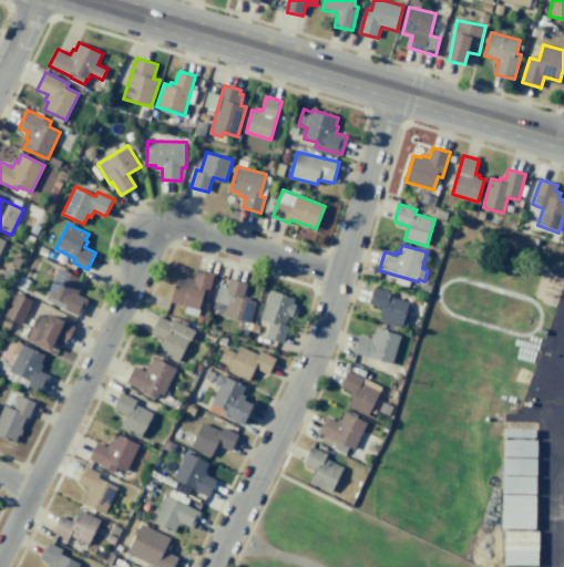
[(61,268),(83,279),(79,287),(81,288),(78,295),(88,300),(80,316),(45,298),(61,268)]
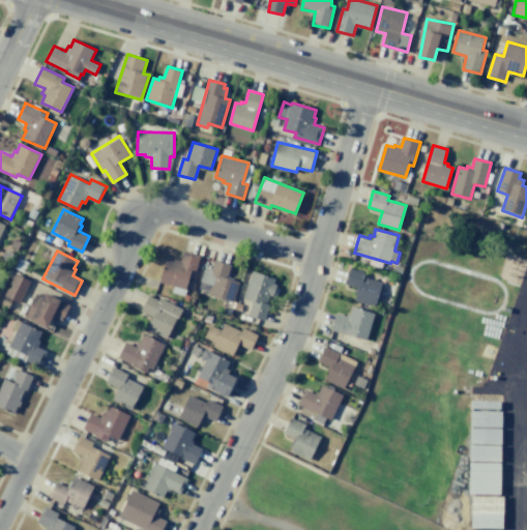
[(184,252),(201,256),(197,270),(193,269),(186,290),(159,282),(166,259),(174,261),(175,259),(182,261),(184,252)]
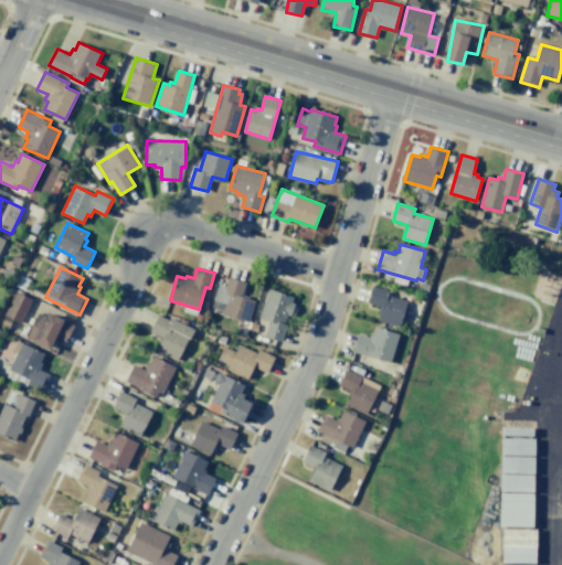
[(230,277),(246,283),(242,297),(256,301),(250,322),(223,315),(224,311),(212,308),(219,287),(226,289),(230,277)]
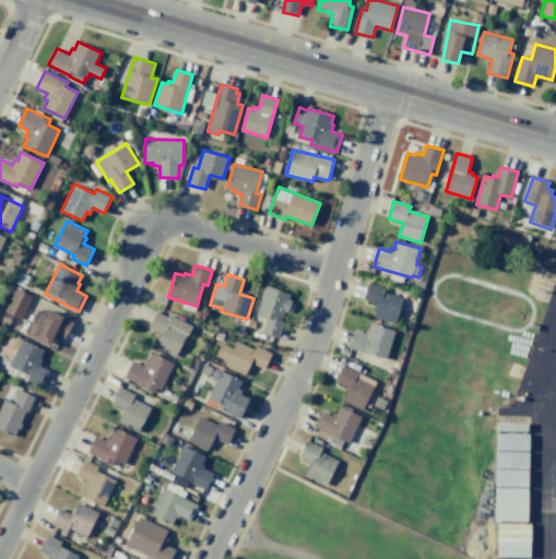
[(369,282),(387,287),(386,292),(405,297),(398,324),(375,318),(377,311),(375,310),(377,302),(365,299),(369,282)]
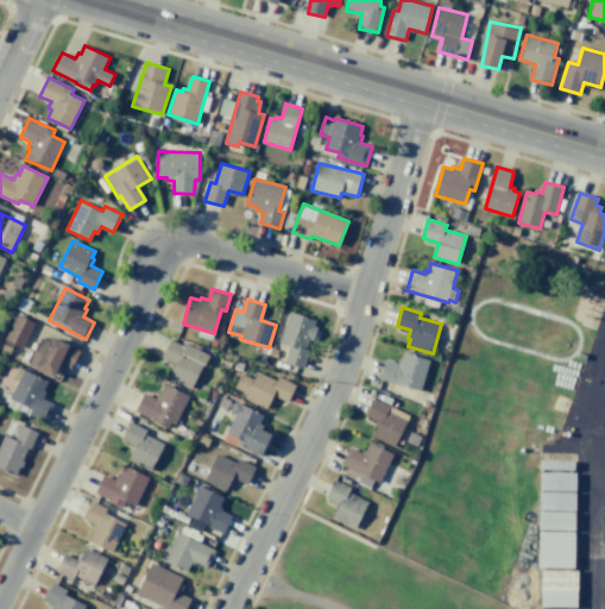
[(290,312),(316,320),(315,326),(319,327),(314,341),(310,339),(307,350),(309,351),(304,369),(285,363),(291,346),(279,343),(290,312)]
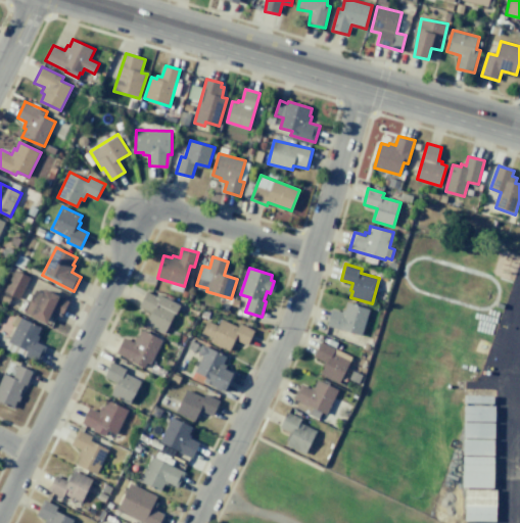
[(31,277),(15,270),(5,292),(20,299),(31,277)]
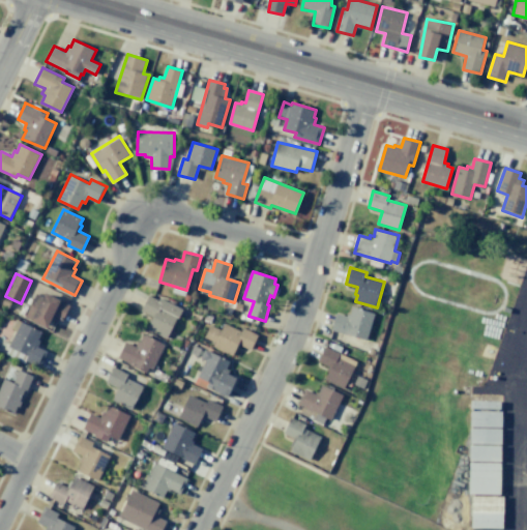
[(47,293),(70,304),(63,320),(53,316),(47,328),(32,321),(47,293)]
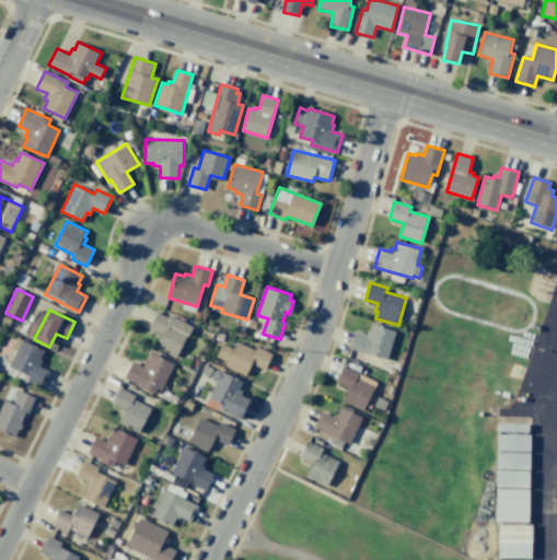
[(158,312),(169,317),(170,314),(195,327),(189,336),(187,335),(176,357),(157,347),(160,341),(158,340),(161,334),(149,328),(158,312)]
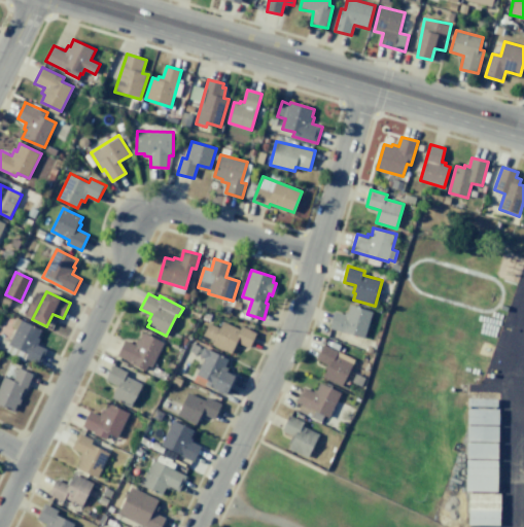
[(335,311),(345,314),(346,312),(349,313),(351,305),(374,312),(365,338),(344,331),(344,332),(329,328),(335,311)]
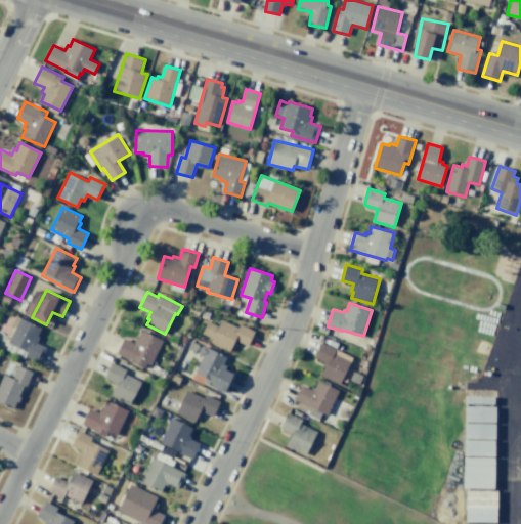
[(22,317),(42,328),(39,336),(41,337),(38,343),(47,348),(40,363),(26,356),(28,352),(9,343),(22,317)]
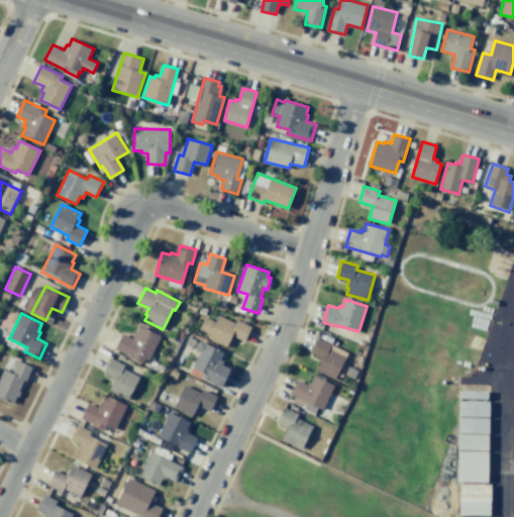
[(206,317),(216,322),(219,315),(236,323),(238,319),(252,327),(245,341),(233,335),(227,347),(209,338),(211,334),(200,329),(206,317)]
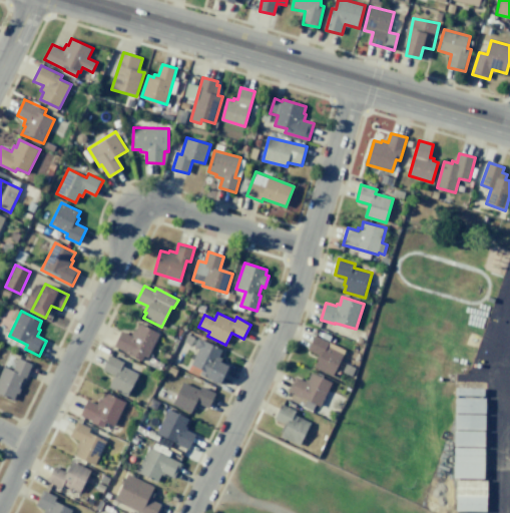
[(140,324),(160,334),(148,357),(145,355),(142,361),(114,347),(122,331),(131,335),(134,330),(136,331),(140,324)]
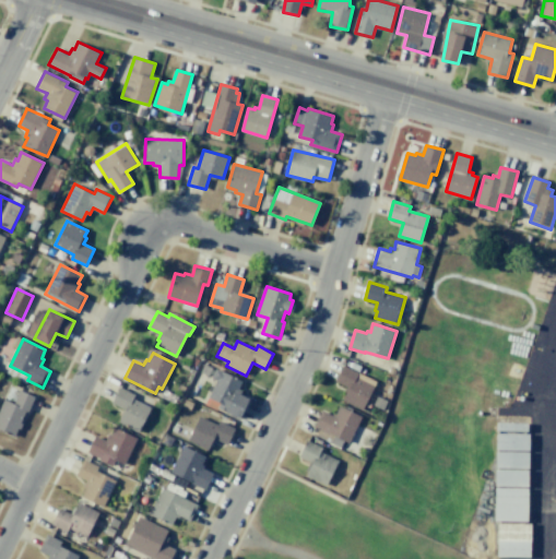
[(343,365),(359,372),(357,377),(376,385),(364,411),(344,401),(347,394),(344,393),(347,387),(335,381),(343,365)]
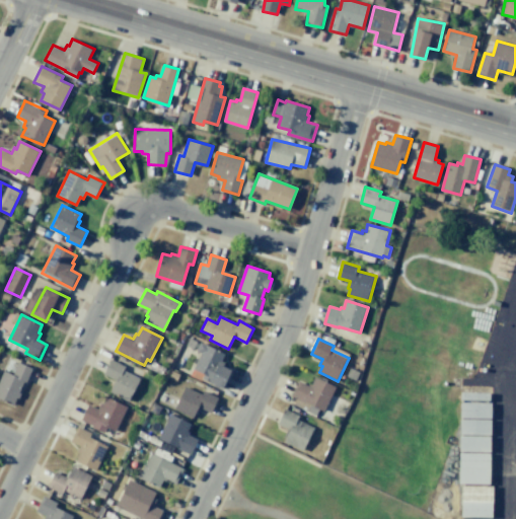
[(232,370),(223,388),(203,378),(205,374),(194,369),(201,353),(197,351),(201,342),(226,354),(222,361),(225,363),(224,366),(232,370)]
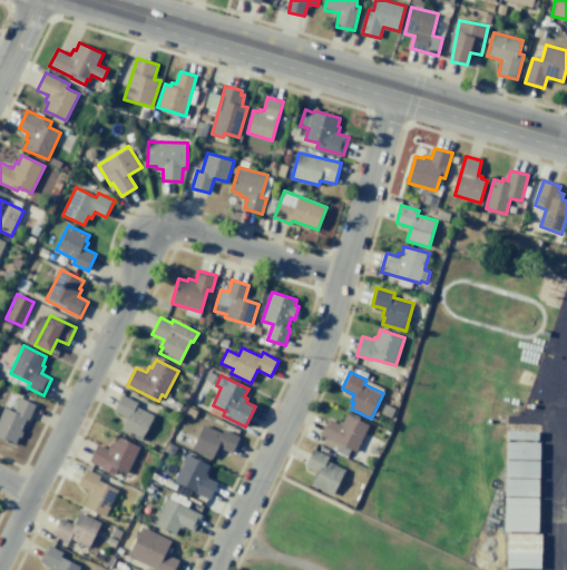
[(123,394),(138,402),(137,406),(155,416),(143,441),(121,430),(127,418),(115,411),(123,394)]
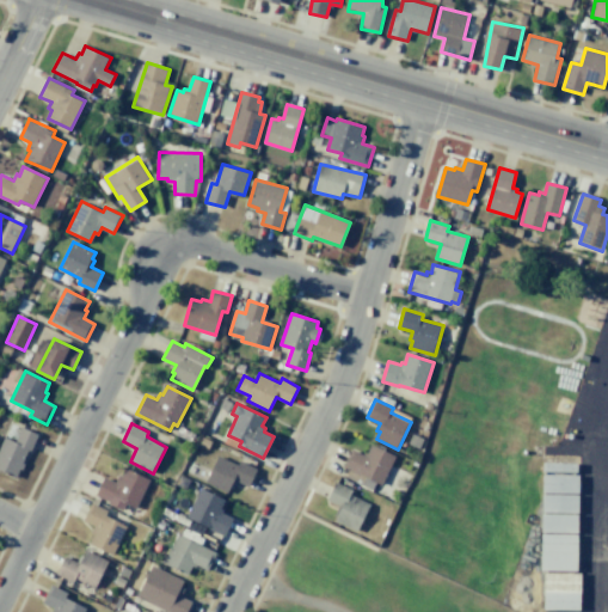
[(23,427),(40,434),(31,452),(29,451),(23,463),(25,464),(23,470),(20,469),(17,477),(0,469),(0,450),(6,438),(17,442),(23,427)]
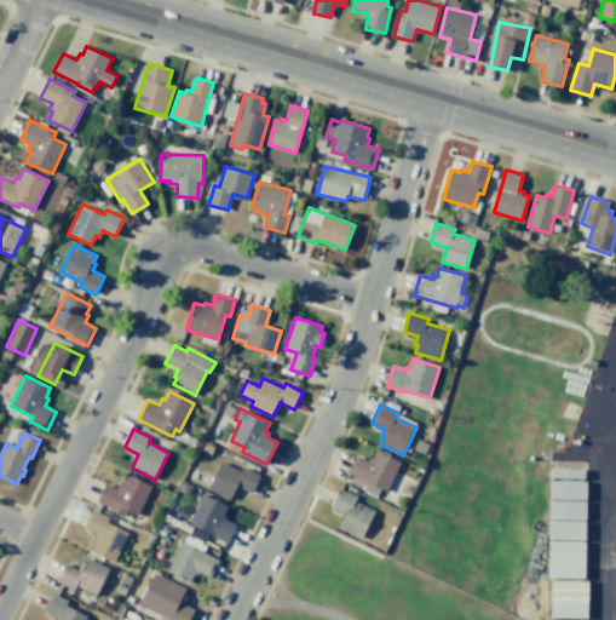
[(358,455),(368,461),(370,458),(373,459),(378,451),(402,461),(389,491),(350,472),(358,455)]
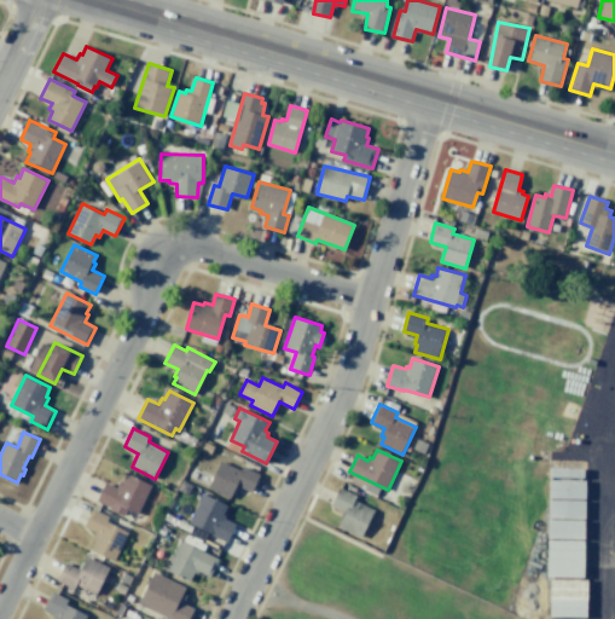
[(222,462),(242,472),(244,466),(262,474),(254,493),(239,487),(237,493),(233,492),(231,498),(209,487),(222,462)]
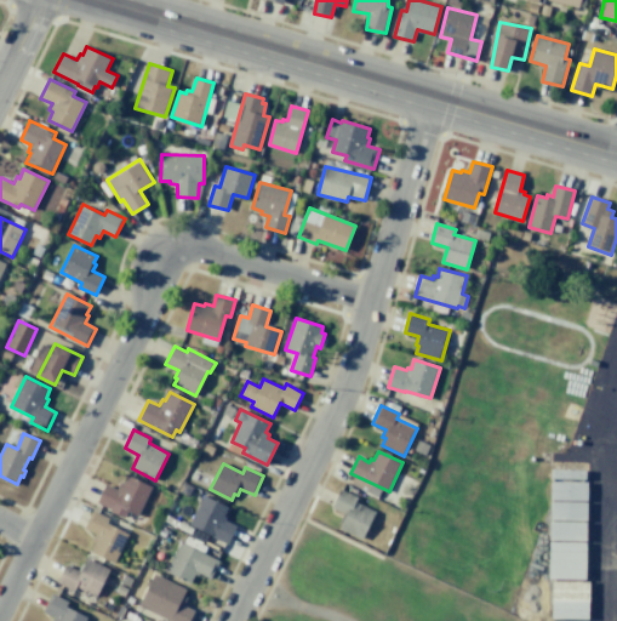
[(127,474),(154,486),(140,517),(129,512),(126,517),(112,511),(113,508),(98,502),(107,484),(118,489),(121,482),(124,483),(127,474)]
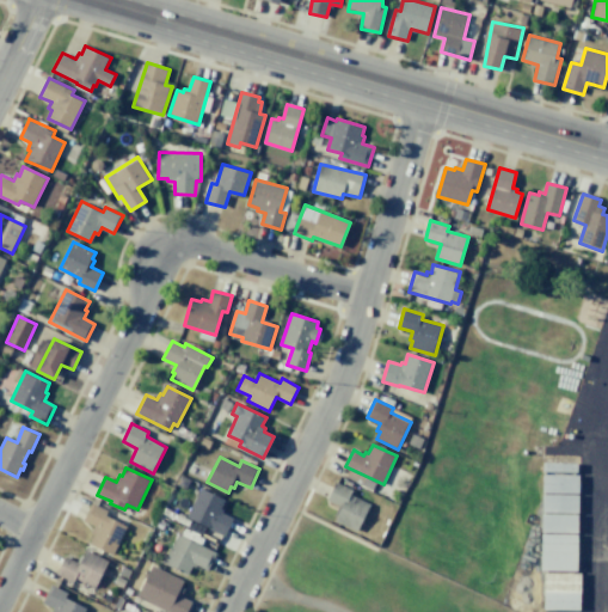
[(582,476),(582,494),(546,494),(546,475),(582,476)]
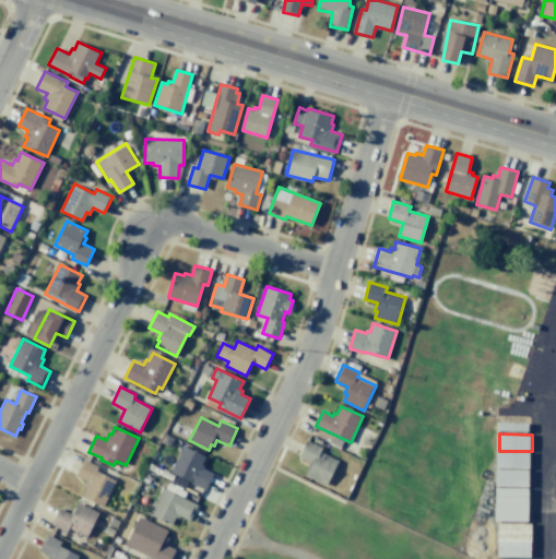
[(308,441),(323,449),(321,452),(340,461),(327,486),(307,476),(309,472),(307,471),(311,462),(300,456),(308,441)]
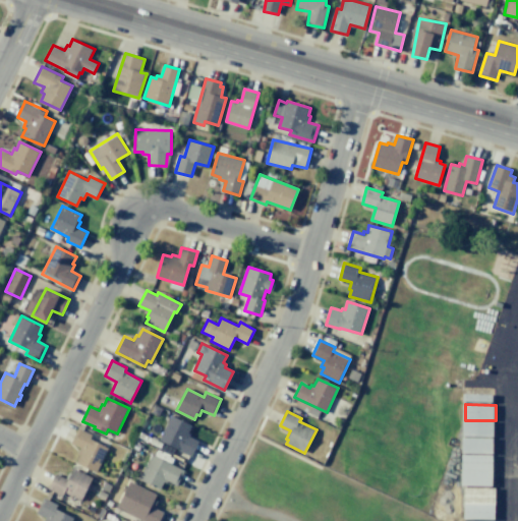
[(172,416),(191,425),(188,432),(191,435),(190,437),(200,441),(192,457),(160,441),(172,416)]
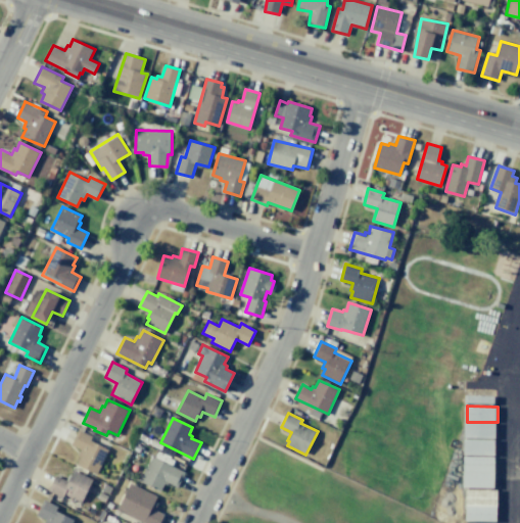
[(497,439),(466,439),(466,423),(498,424),(497,439)]
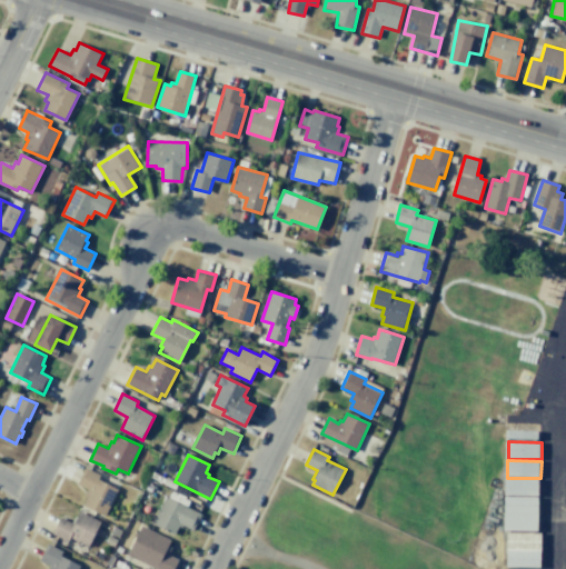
[(86,467),(101,475),(99,479),(119,489),(106,516),(85,505),(88,497),(86,496),(88,489),(78,483),(86,467)]
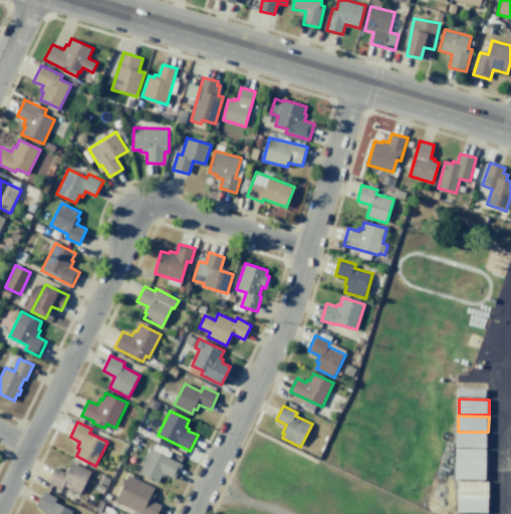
[(458,433),(458,448),(488,448),(488,433),(458,433)]
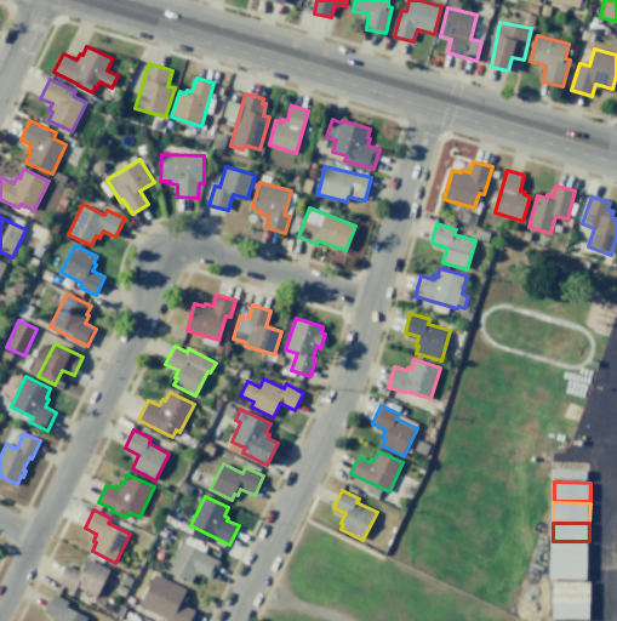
[(181,541),(221,560),(211,579),(196,571),(192,582),(167,570),(181,541)]
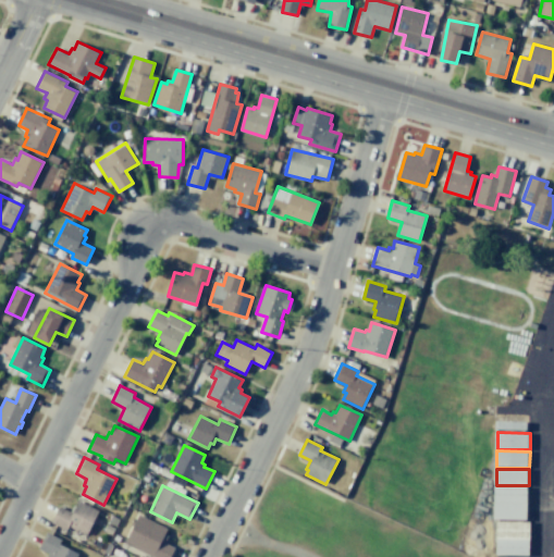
[(496,486),(495,520),(529,520),(529,487),(496,486)]
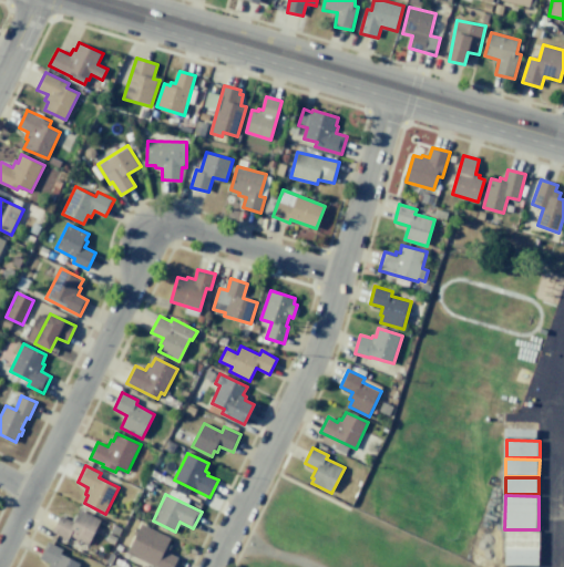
[(81,509),(101,519),(90,545),(71,535),(69,539),(54,532),(62,516),(74,522),(81,509)]
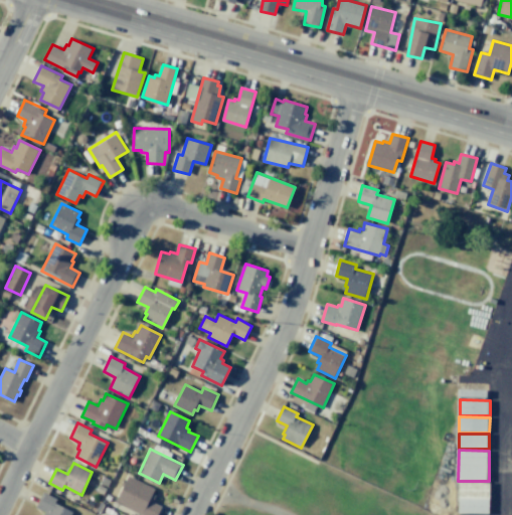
[(130,476),(156,488),(153,494),(156,496),(153,502),(162,507),(158,514),(142,514),(117,503),(130,476)]
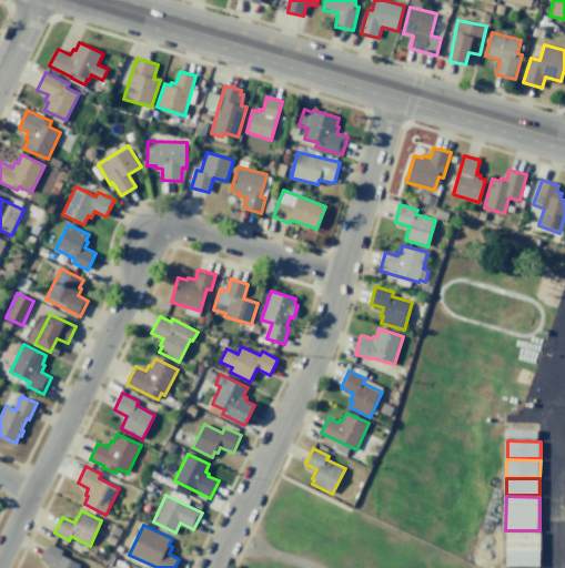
[(508,533),(508,566),(542,567),(543,533),(508,533)]
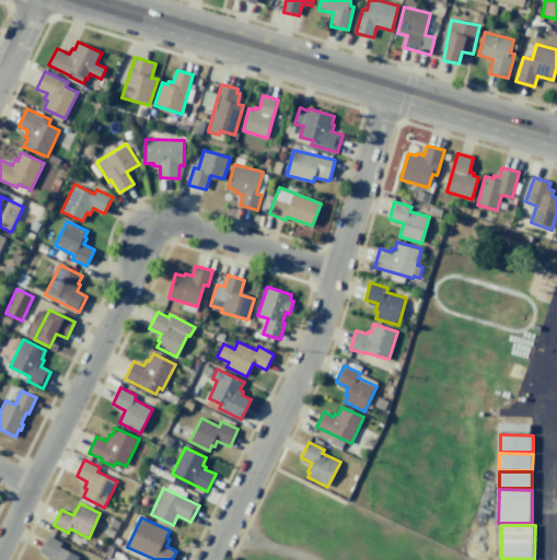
[(48,535),(62,543),(60,547),(80,557),(78,559),(47,559),(49,557),(39,551),(48,535)]
